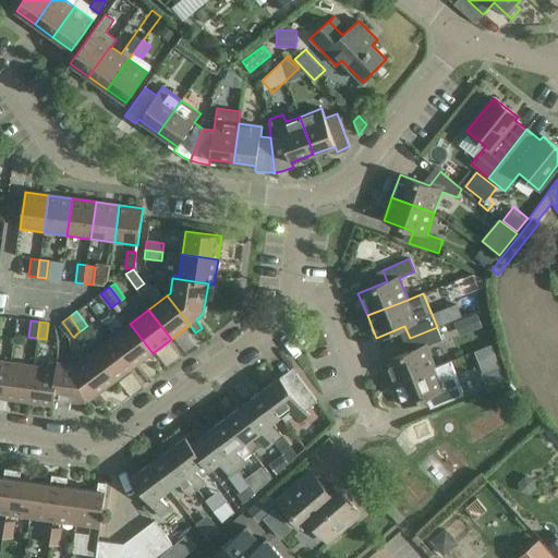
[(130,324),(123,329),(111,338),(134,367),(153,353),(130,324)]
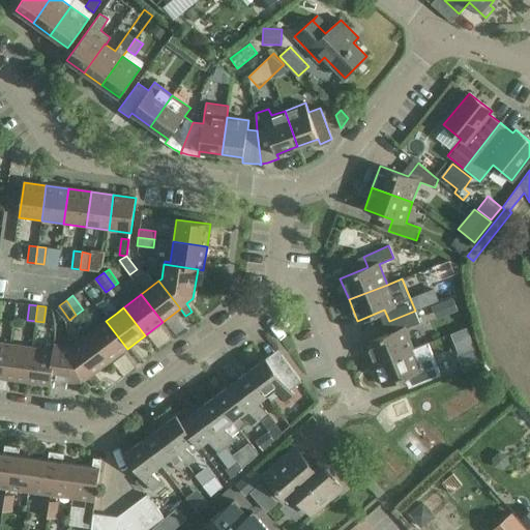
[(365,343),(375,364),(413,349),(405,328),(419,323),(415,311),(389,321),(393,332),(365,343)]
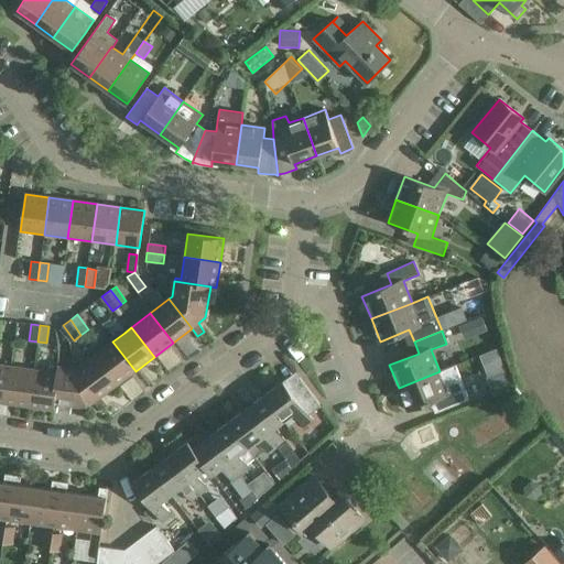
[(117,384),(136,371),(112,342),(94,356),(117,384)]
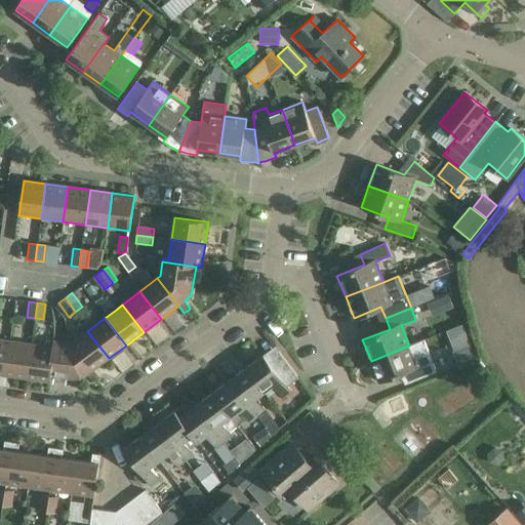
[(93,369),(109,358),(87,331),(71,344),(87,374),(92,381),(99,377),(93,369)]
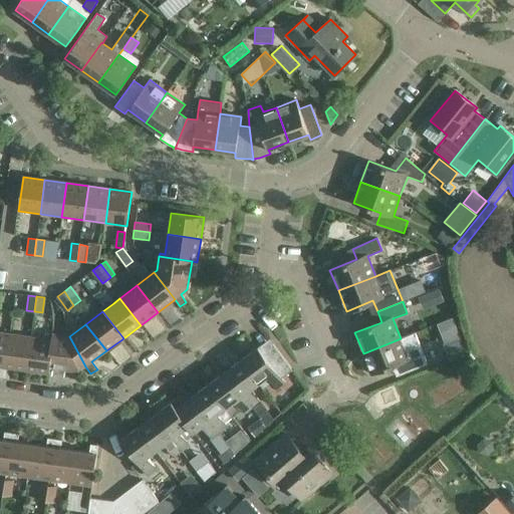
[(0,366),(5,367),(10,333),(0,331),(0,366)]
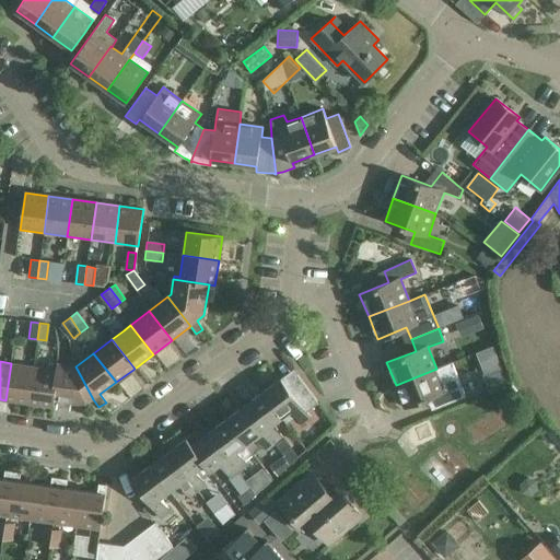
[(466,397),(452,362),(436,369),(396,385),(405,408),(433,396),(439,408),(466,397)]
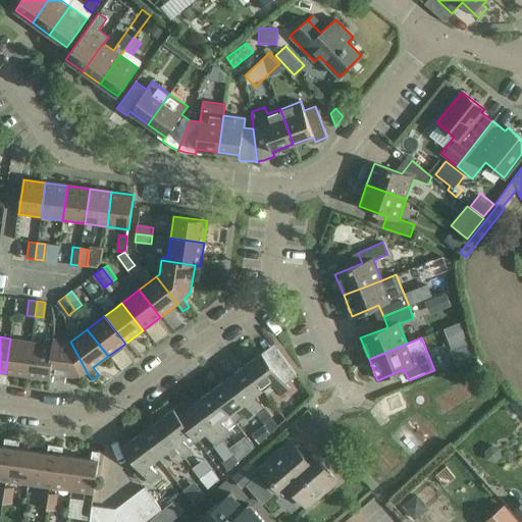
[(28,376),(33,342),(10,338),(5,373),(28,376)]
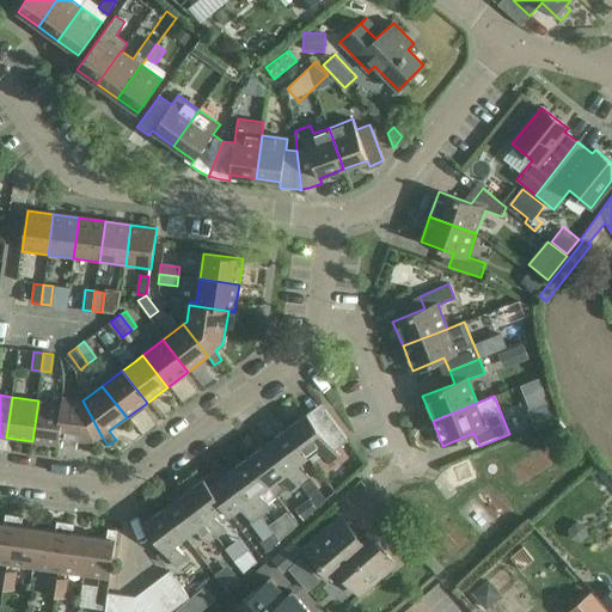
[(59,445),(60,438),(65,398),(62,397),(61,404),(38,401),(32,441),(59,445)]
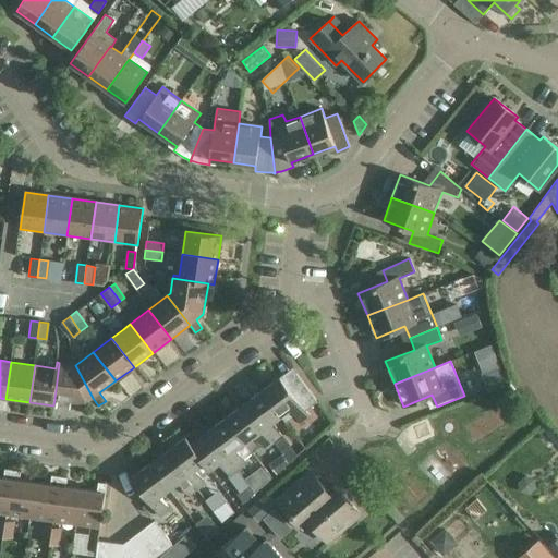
[(55,399),(85,403),(93,398),(75,365),(59,363),(55,399)]
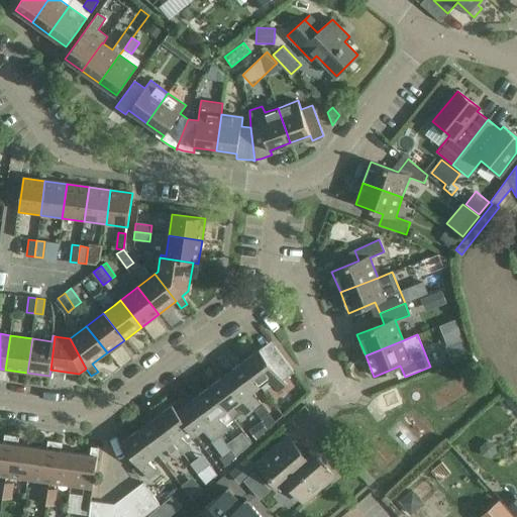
[(466,356),(458,341),(444,346),(450,363),(466,356)]
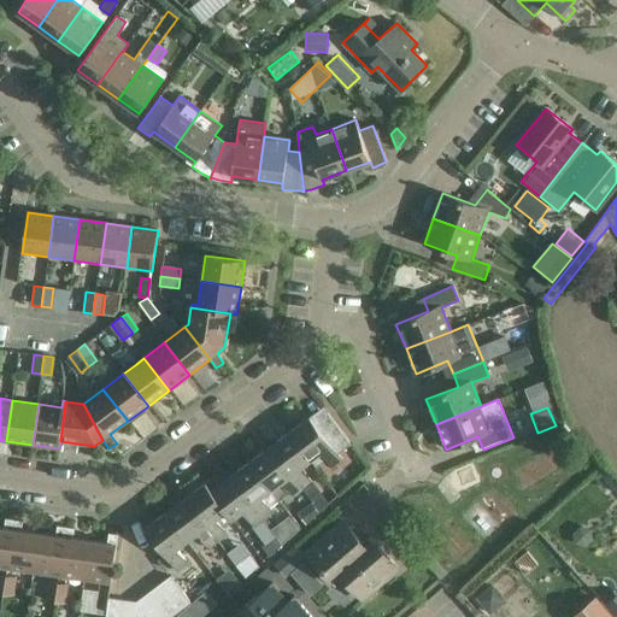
[(319,452),(331,468),(342,459),(338,454),(351,444),(328,412),(315,422),(310,417),(291,432),(310,459),(319,452)]
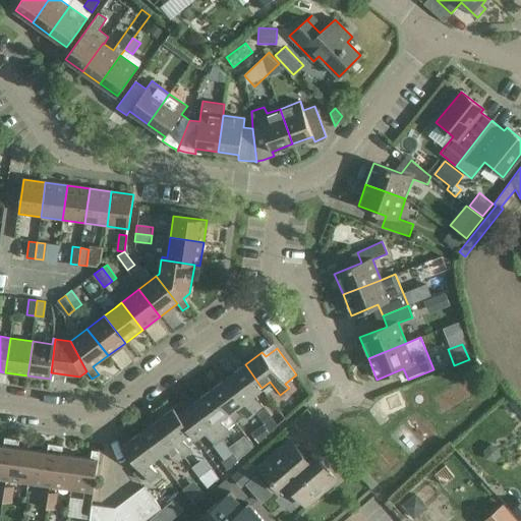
[(228,377),(255,412),(264,406),(253,394),(262,388),(245,364),(228,377)]
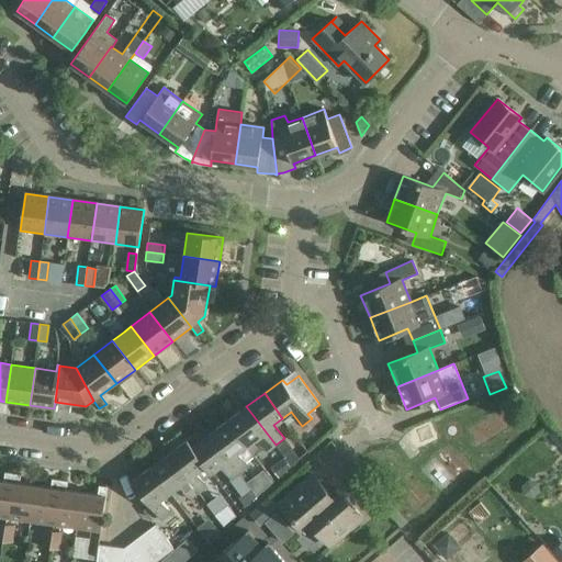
[(276,445),(246,406),(228,420),(247,446),(257,438),(267,451),(276,445)]
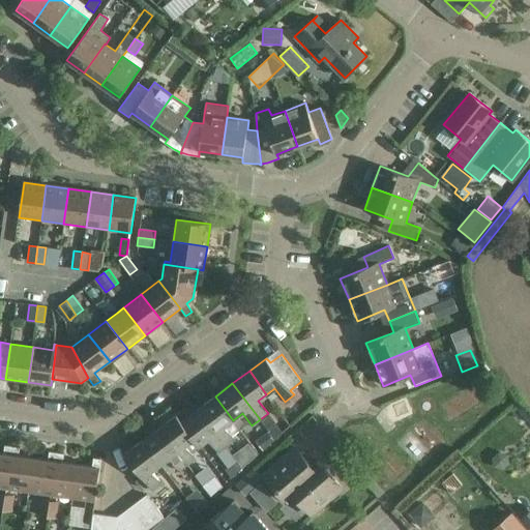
[(240,430),(233,420),(215,396),(199,409),(226,445),(234,439),(232,436),(240,430)]
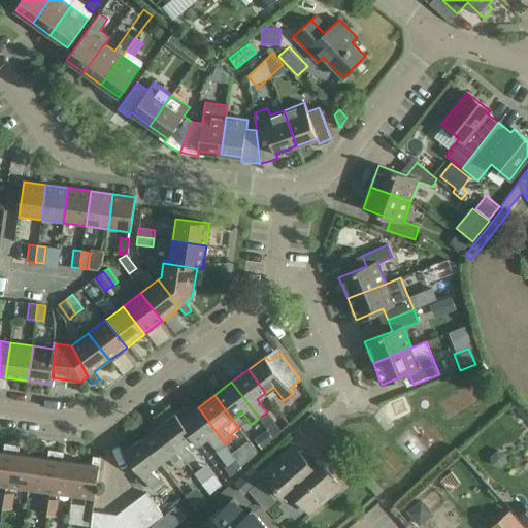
[(180,420),(193,437),(198,443),(207,437),(217,450),(225,443),(198,407),(192,411),(187,405),(176,414),(180,420)]
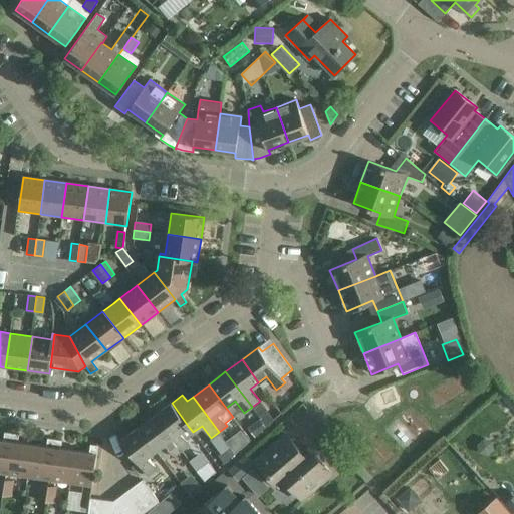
[(172,403),(154,416),(181,451),(190,444),(181,432),(188,426),(176,409),(172,403)]
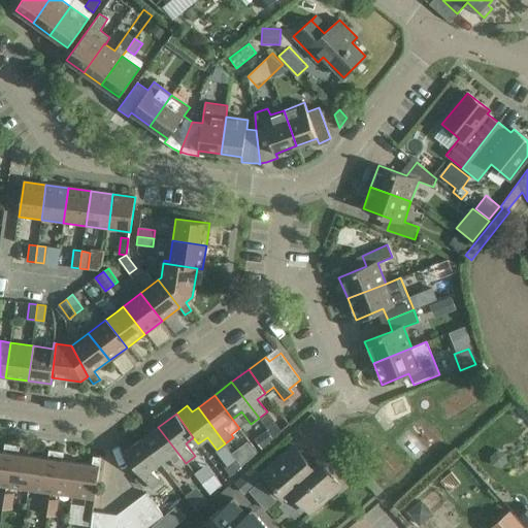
[(273,438),(281,431),(268,414),(260,420),(267,430),(273,438)]
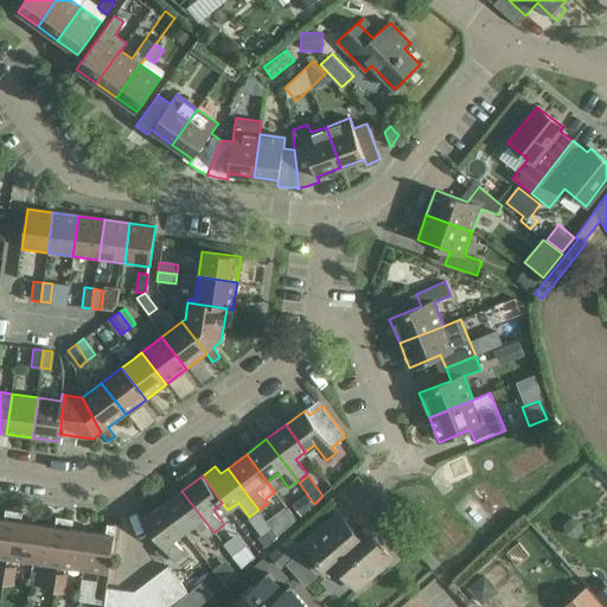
[(181,491),(163,505),(184,532),(193,525),(204,540),(213,532),(181,491)]
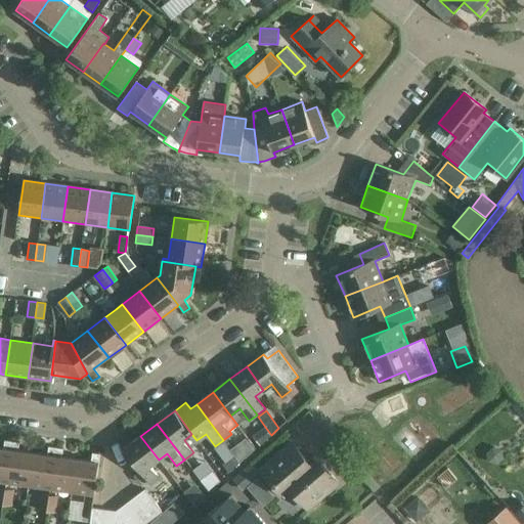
[(259,431),(252,436),(259,445),(271,435),(265,427),(259,431)]
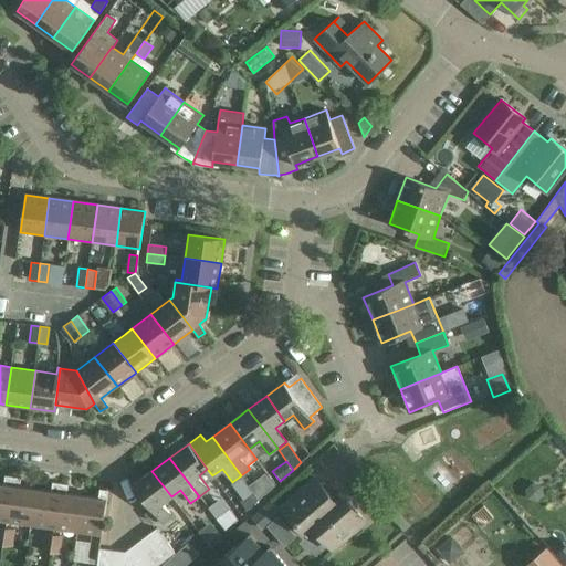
[(152,471),(134,484),(163,524),(173,516),(161,503),(171,496),(152,471)]
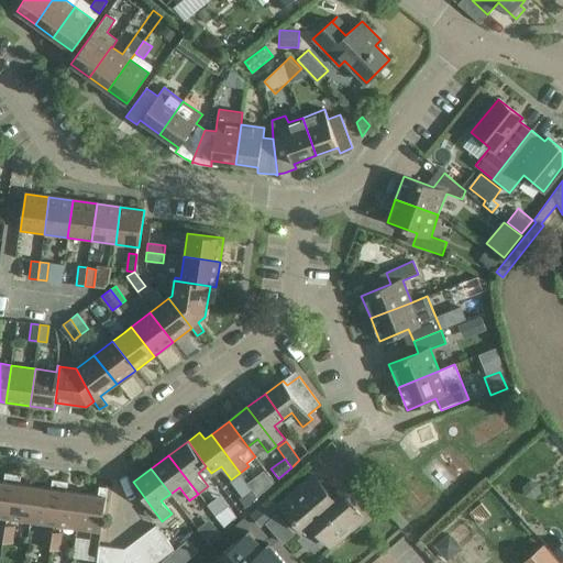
[(0,517),(6,518),(12,474),(4,473),(3,483),(0,482),(0,517)]
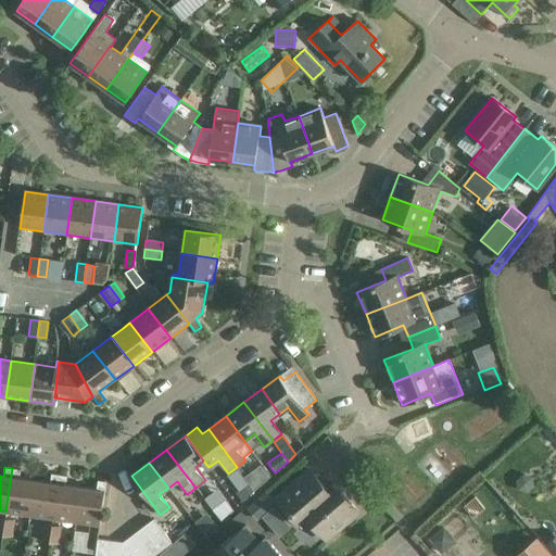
[(29,515),(35,481),(20,479),(21,469),(12,468),(5,512),(29,515)]
